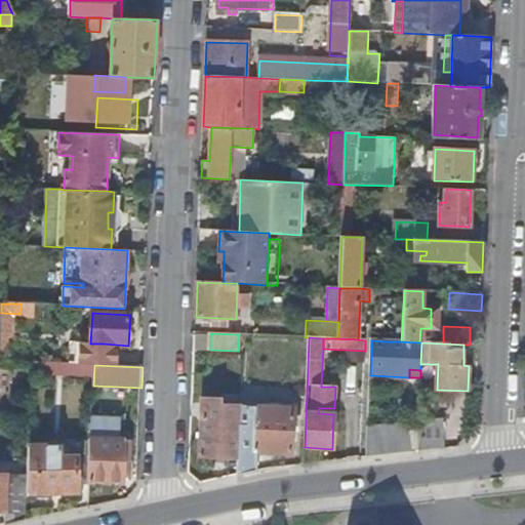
[(198,456),(239,457),(240,426),(241,406),(221,405),(221,398),(201,397),(198,456)]
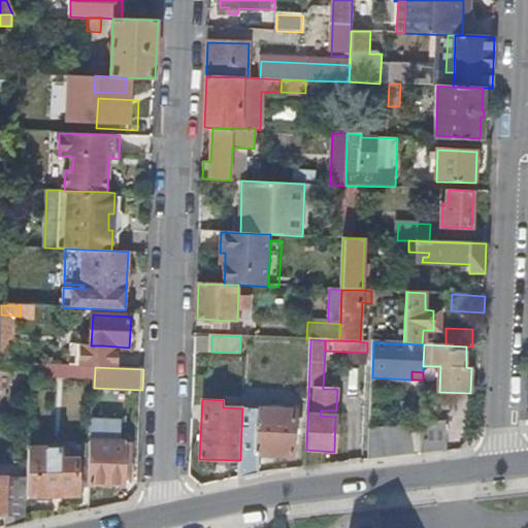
[(249,429),(241,428),(240,460),(239,477),(258,474),(259,455),(293,457),(295,411),(250,409),(249,429)]
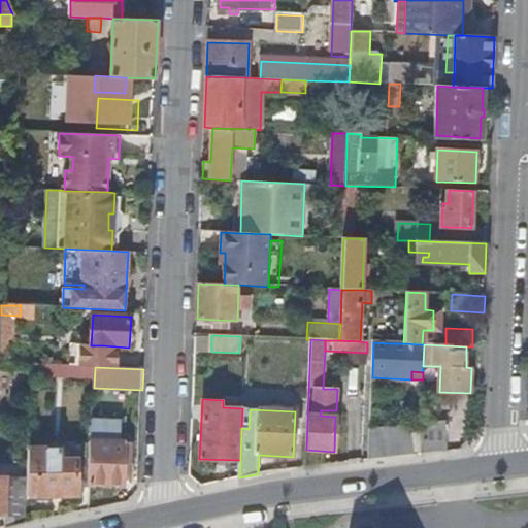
[(421,455),(447,452),(446,422),(421,424),(421,455)]
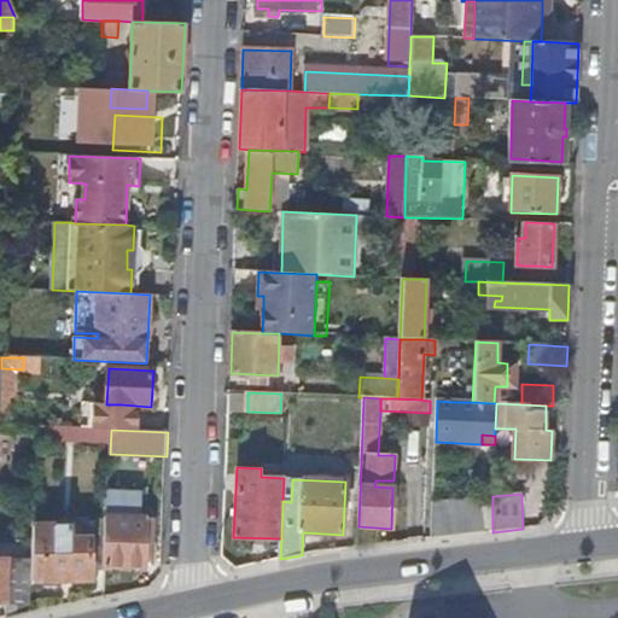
[(141,496),(109,495),(106,569),(145,569),(146,552),(153,553),(155,519),(149,519),(141,519),(141,496)]
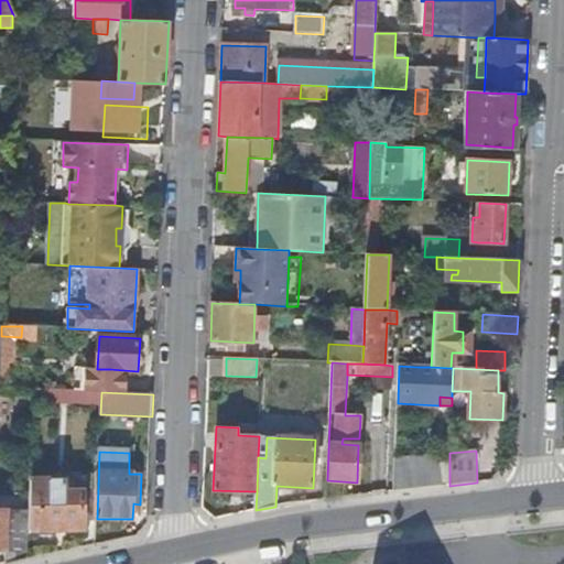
[(440,454),(443,487),(446,486),(449,486),(449,453),(440,454)]
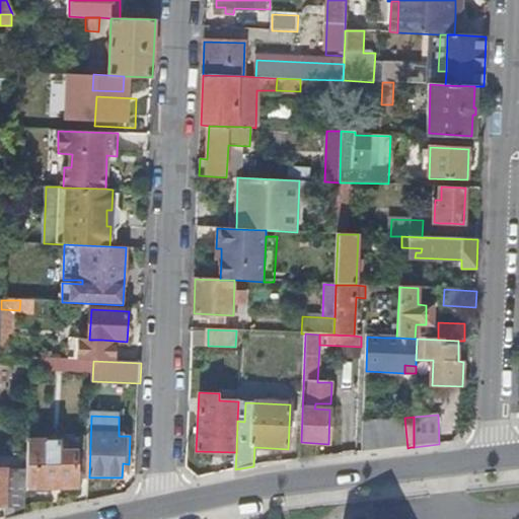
[(404,418),(364,423),(363,453),(408,448),(404,418)]
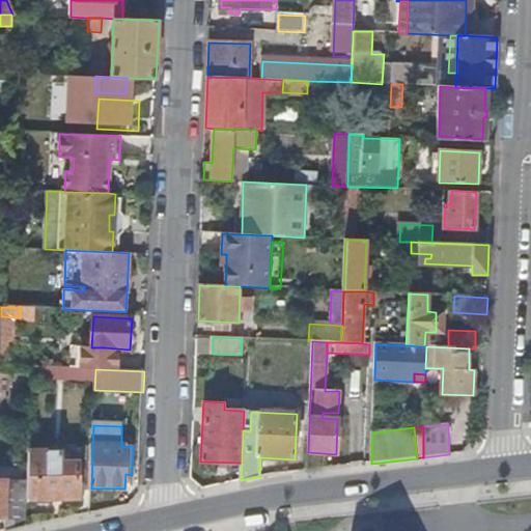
[(78,452),(30,453),(29,481),(28,499),(79,498),(78,452)]
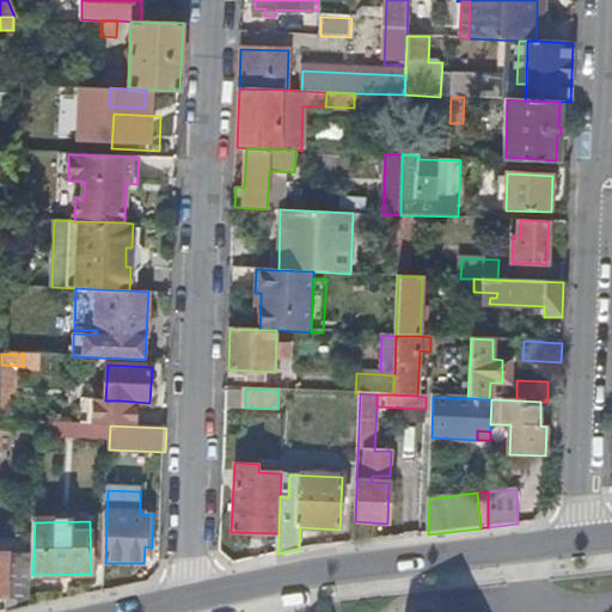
[(7,611),(25,609),(31,607),(32,575),(34,555),(0,554),(0,595),(7,597),(6,611),(7,611)]
